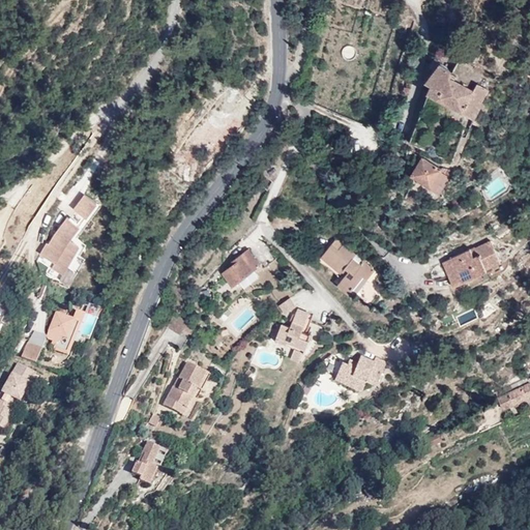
[(436,18),(434,0),(422,0),(423,18),(436,18)]
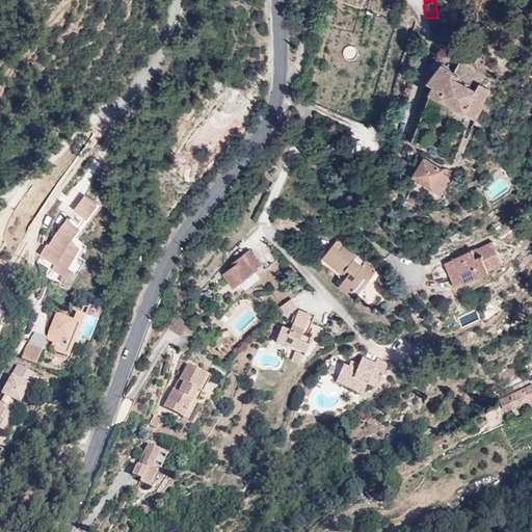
[(344,47),(344,58),(355,58),(355,47),(344,47)]
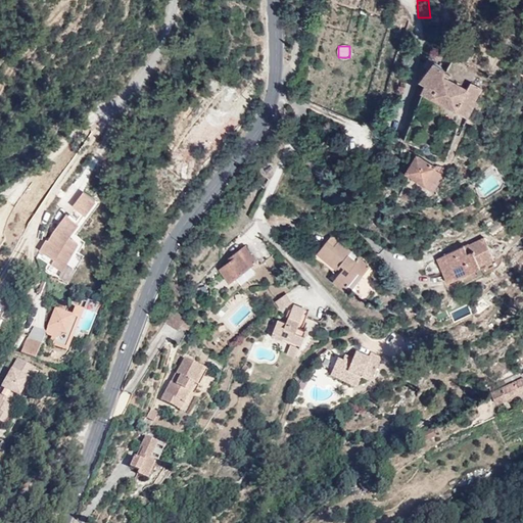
[(445,77),(448,73),(436,63),(423,80),(428,84),(424,92),(469,116),(477,101),(476,100),(482,87),(473,82),(468,90),(448,79),(445,77)]
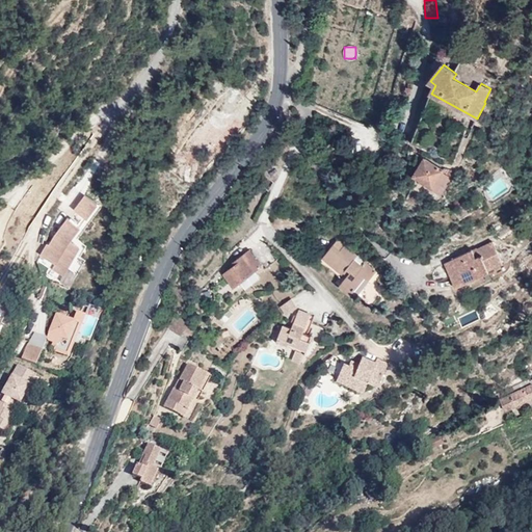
[(405,140),(397,136),(394,142),(402,147),(405,140)]
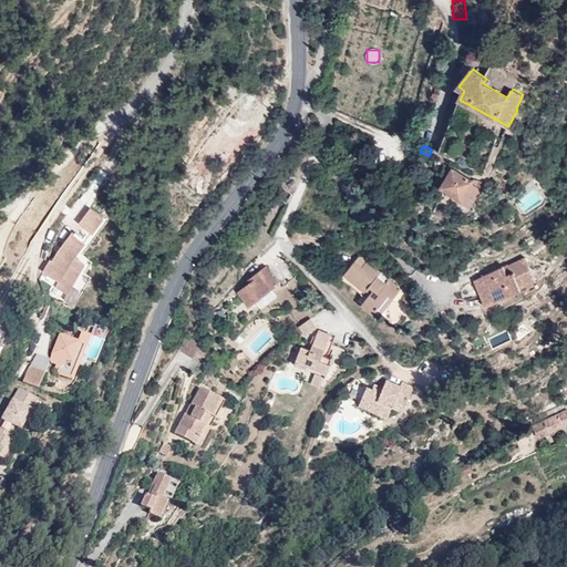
[(491,161),(494,162),(501,148),(497,146),(491,161)]
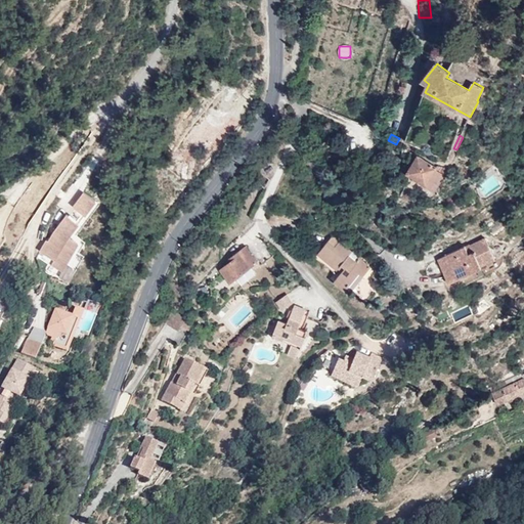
[(195,162),(203,156),(195,147),(188,155),(195,162)]
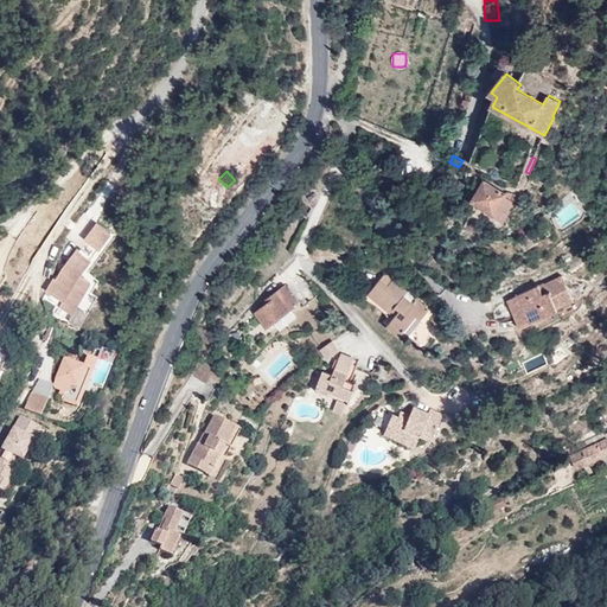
[(508,195),(478,176),(474,183),(481,187),(474,200),(505,219),(515,200),(510,198),(506,196),(508,195)]
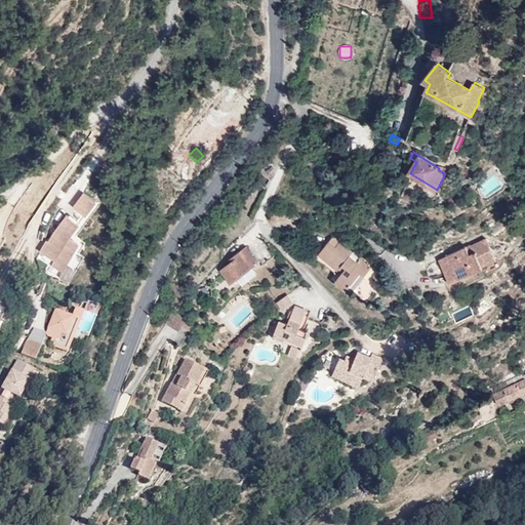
[(160,213),(166,208),(158,191),(154,194),(156,206),(160,213)]
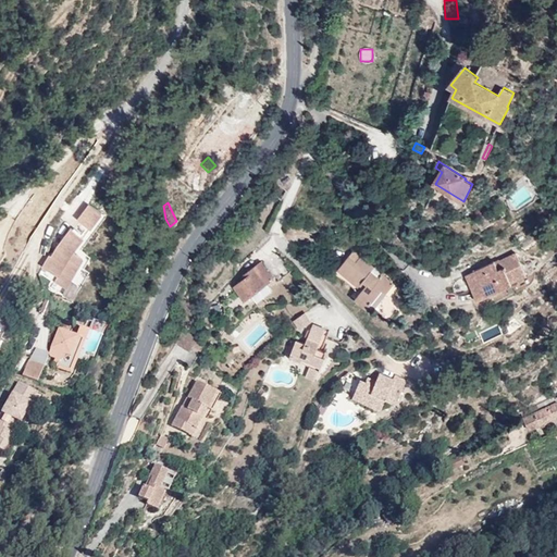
[(90,205),(77,220),(90,231),(102,215),(90,205)]
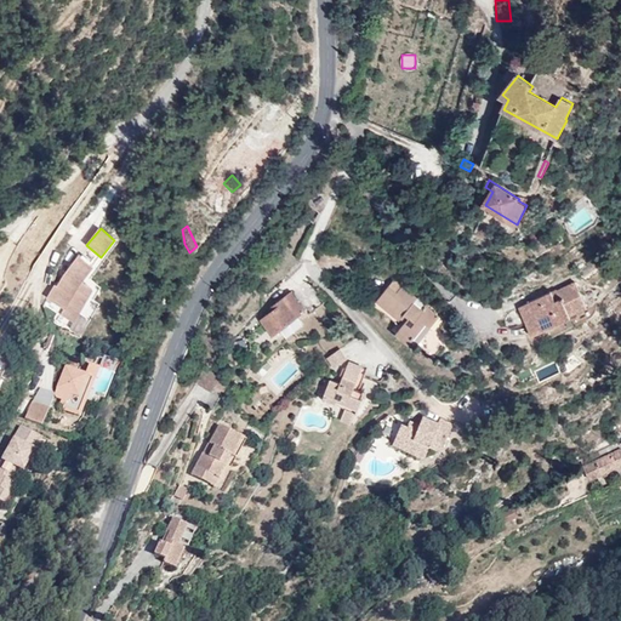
[(552,249),(557,254),(567,248),(563,241),(552,249)]
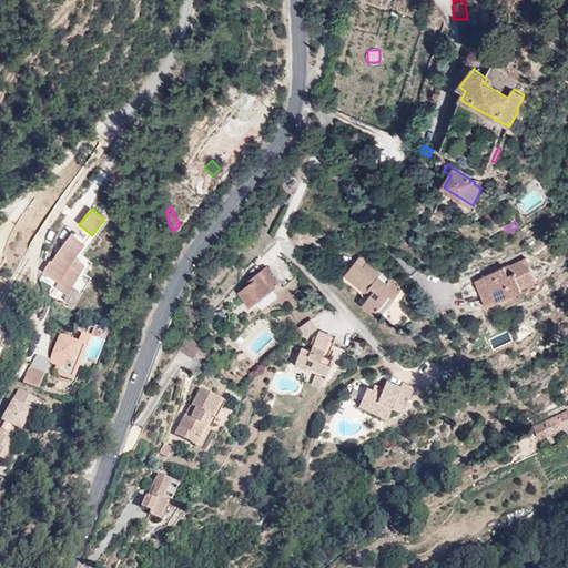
[(50,261),(43,273),(59,283),(56,288),(69,295),(84,265),(73,260),(84,246),(71,234),(58,252),(52,263),(50,261)]
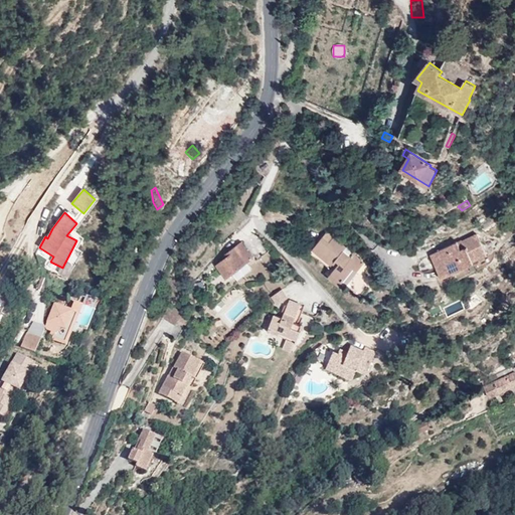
[(337,267),(333,273),(344,282),(354,269),(358,272),(365,263),(354,253),(351,256),(344,251),(347,247),(328,232),(315,247),(334,264),(336,261),(340,264),(337,267)]
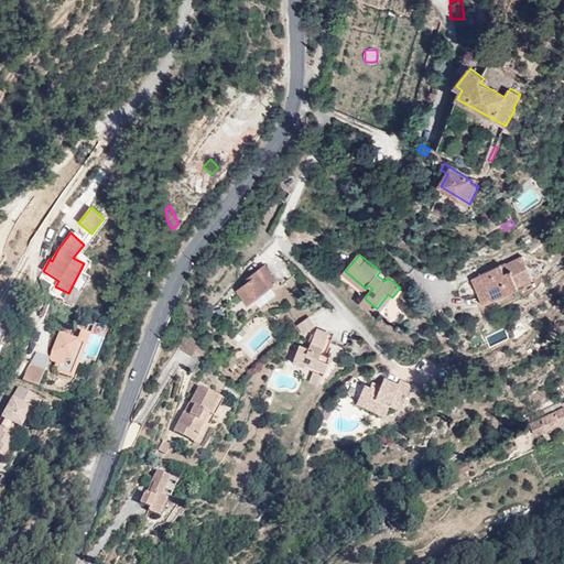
[(479,277),(491,301),(519,288),(518,286),(533,279),(523,257),(507,264),(508,267),(503,269),(501,266),(479,277)]
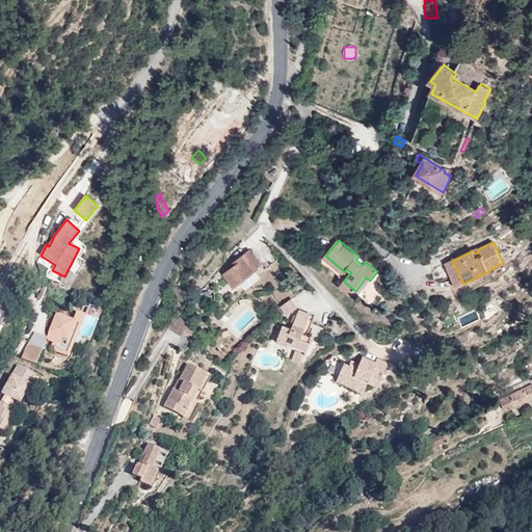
[(237,264),(233,268),(224,274),(235,287),(242,282),(256,271),(261,266),(249,250),(235,262),(237,264)]
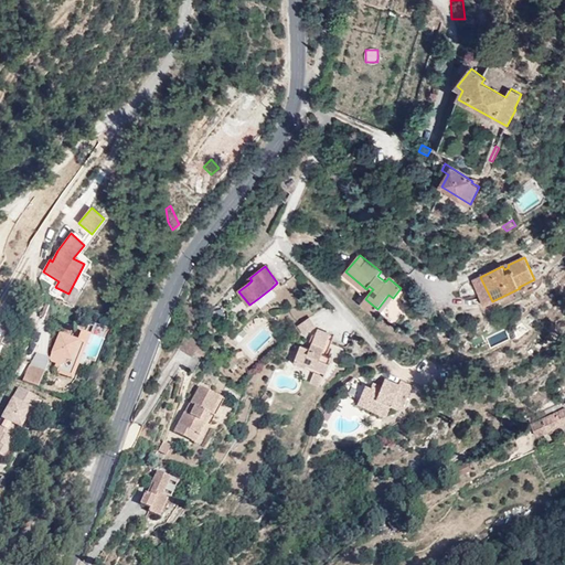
[(385,281),(388,278),(381,272),(377,276),(385,281)]
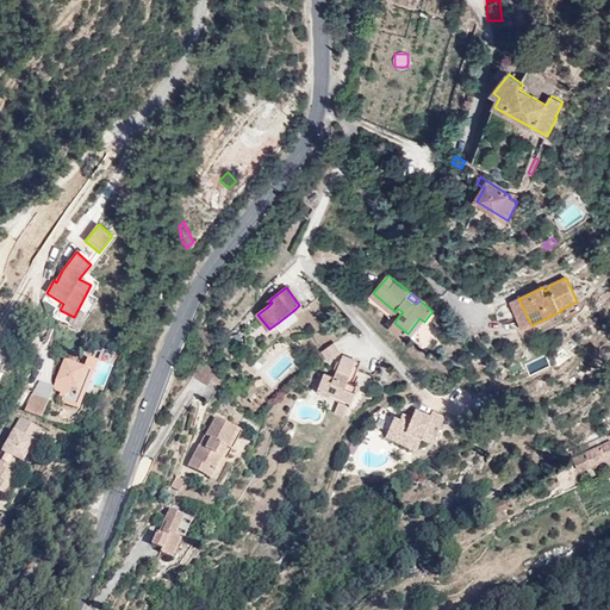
[(523,329),(531,325),(518,299),(510,303),(523,329)]
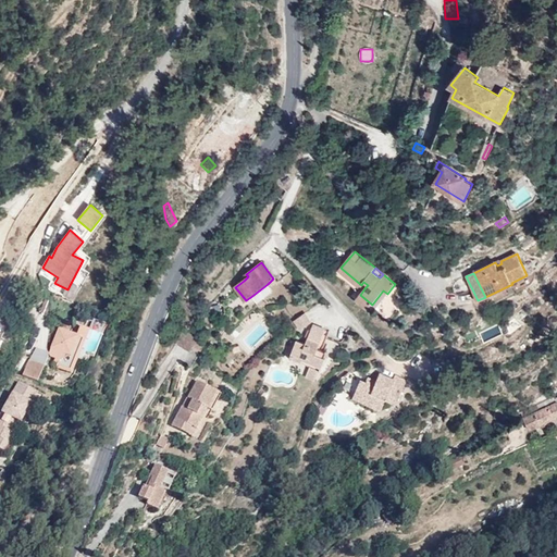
[(268,284),(254,295),(259,301),(273,291),(268,284)]
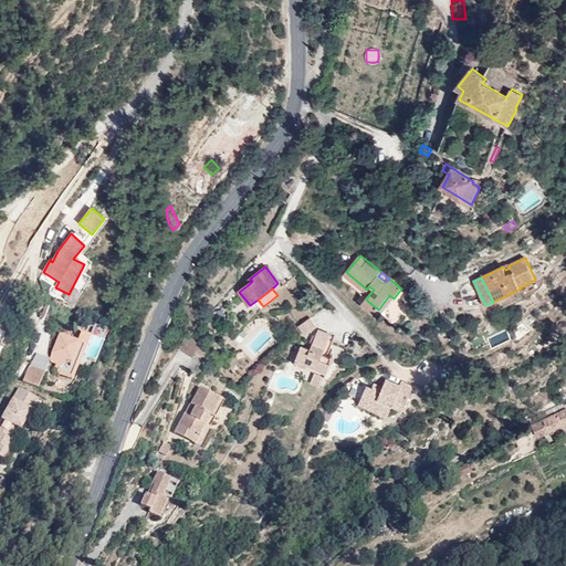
[(401,290),(381,315),(395,325),(407,310),(399,304),(407,294),(401,290)]
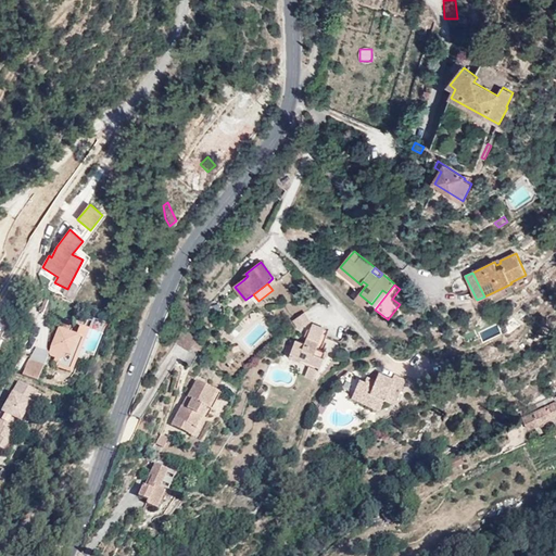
[(371,304),(359,294),(355,299),(368,308),(371,304)]
